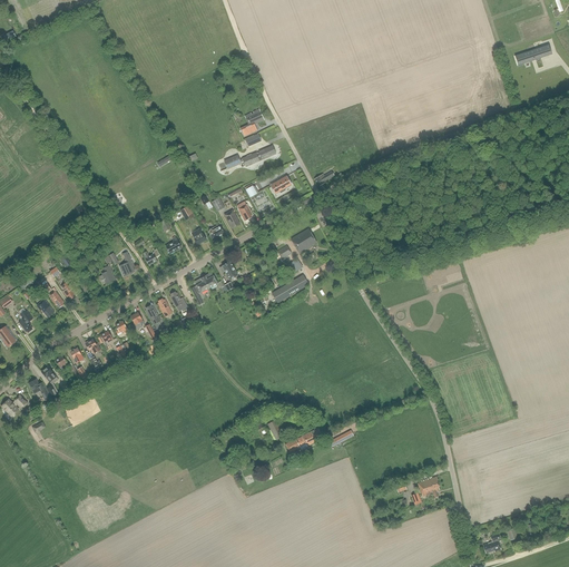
[(17,29),(6,35),(8,38),(18,32),(17,29)]
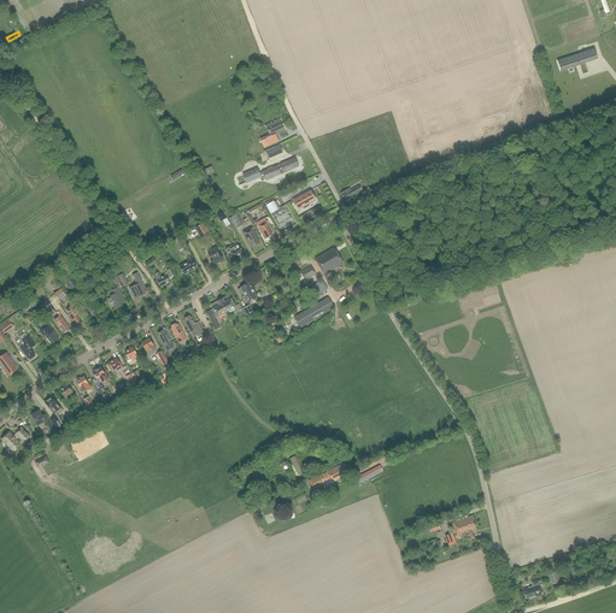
[(587,47),(552,58),(557,69),(591,57),(587,47)]
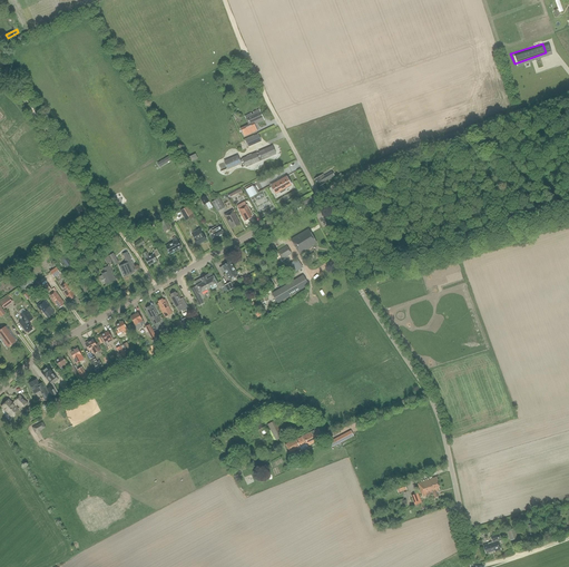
[(244,111),(248,120),(239,125),(244,133),(257,127),(255,120),(264,117),(258,106),(244,111)]
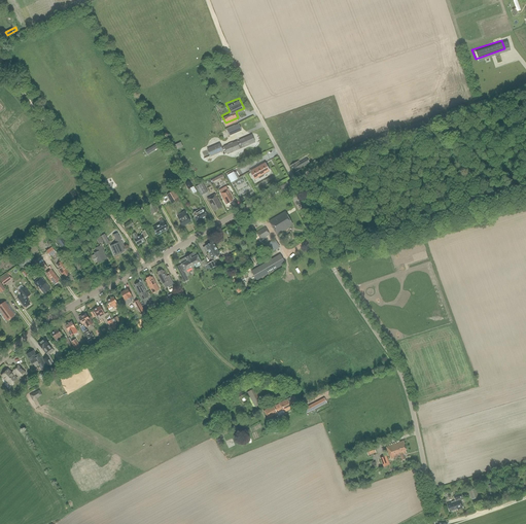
[(250,133),(251,133),(251,132),(238,137),(239,138),(237,139),(237,138),(232,140),(231,139),(226,141),(226,142),(221,144),(221,145),(220,146),(218,141),(207,146),(209,152),(208,152),(208,153),(215,150),(216,151),(219,149),(223,147),(223,146),(224,146),(226,150),(238,145),(237,142),(240,140),(241,143),(253,138),(250,133)]
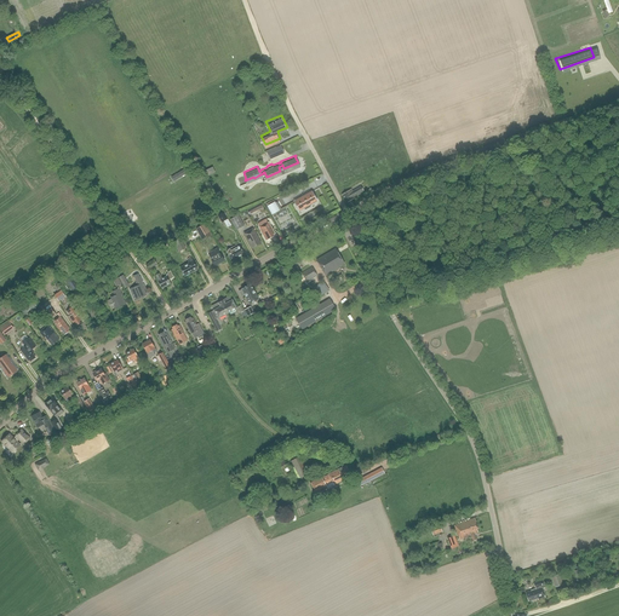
[(349,186),(340,191),(342,194),(343,194),(347,199),(353,195),(351,194),(360,190),(364,188),(361,183),(351,188),(350,186),(349,186)]
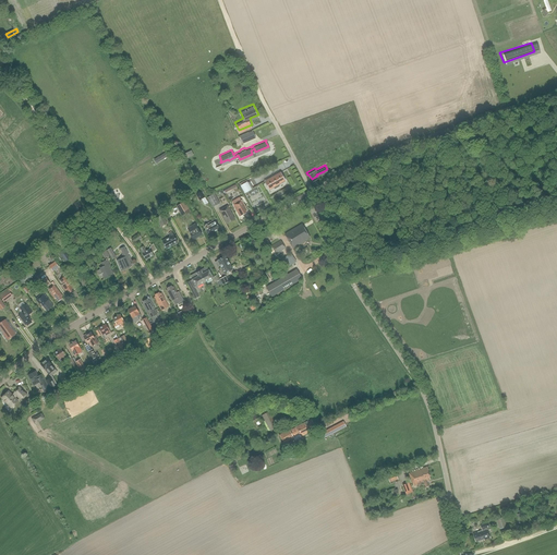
[(277,180),(282,177),(279,171),(265,179),(268,185),(271,183),(274,186),(279,183),(277,180)]
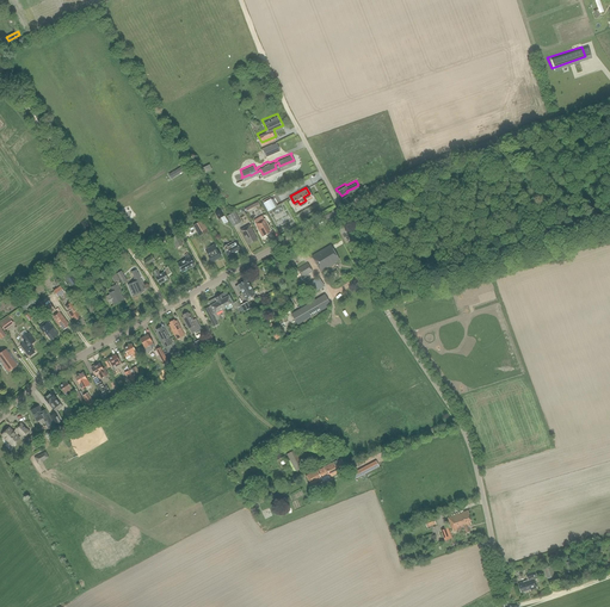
[(269,193),(262,198),(264,200),(263,202),(266,208),(267,208),(275,204),(275,203),(276,202),(272,196),(271,197),(269,193)]
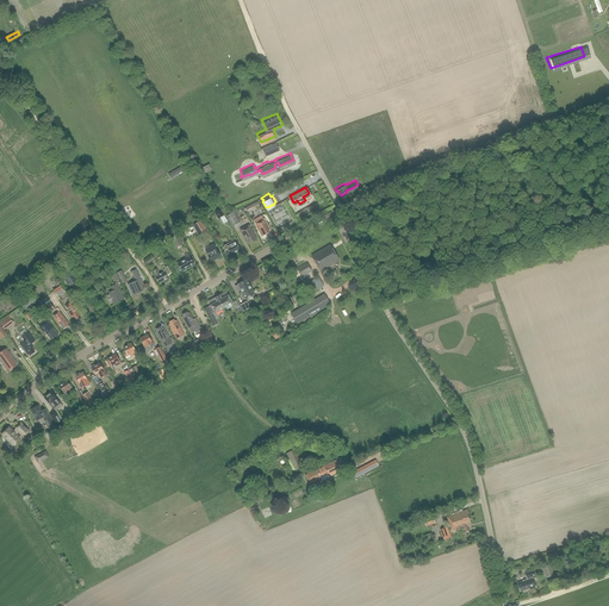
[(260,202),(258,198),(244,205),(247,208),(260,202)]
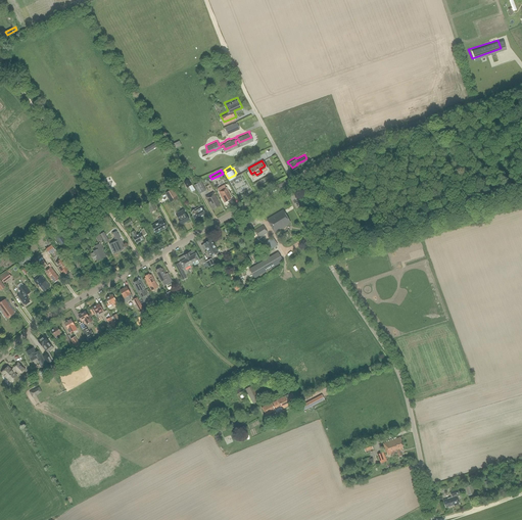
[(192,182),(189,177),(183,180),(186,185),(192,182)]
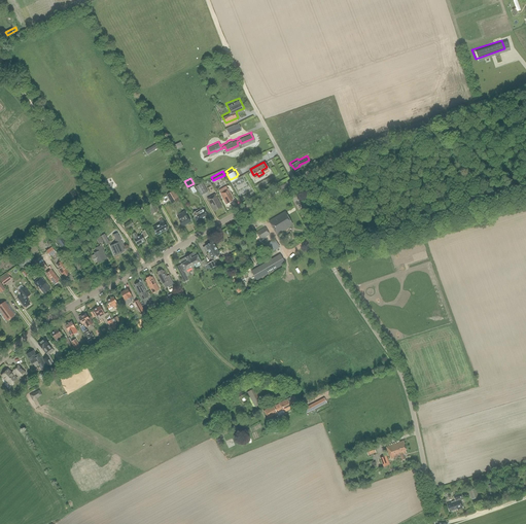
[(207,189),(202,180),(195,184),(200,193),(207,189)]
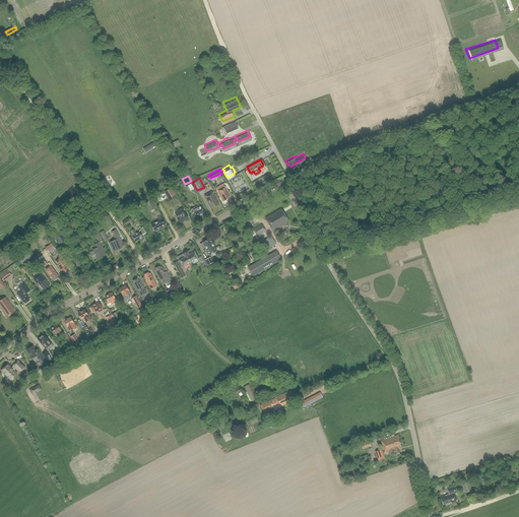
[(229,194),(230,193),(224,184),(216,188),(221,197),(222,199),(230,195),(229,194)]
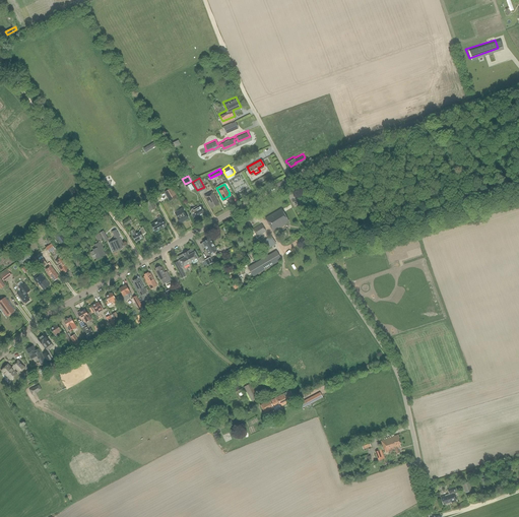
[(173,186),(165,191),(170,199),(177,195),(173,186)]
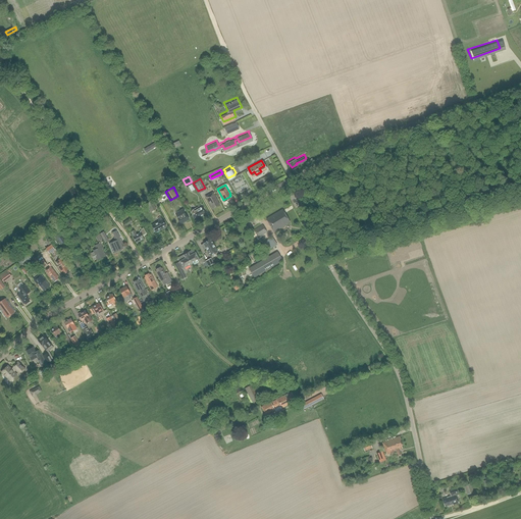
[(211,206),(219,202),(212,190),(205,195),(211,206)]
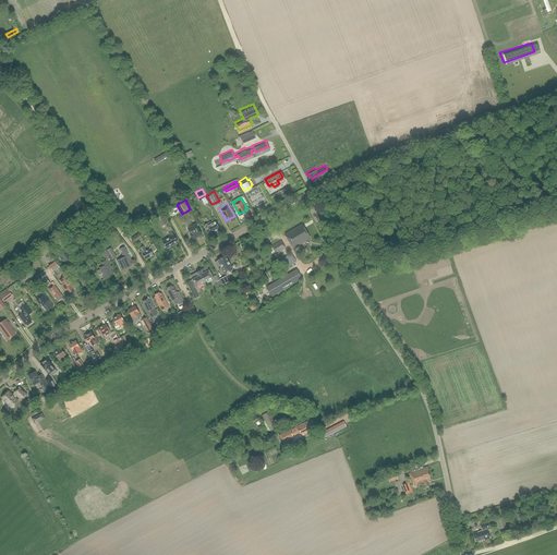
[(162,213),(157,216),(160,224),(167,220),(162,213)]
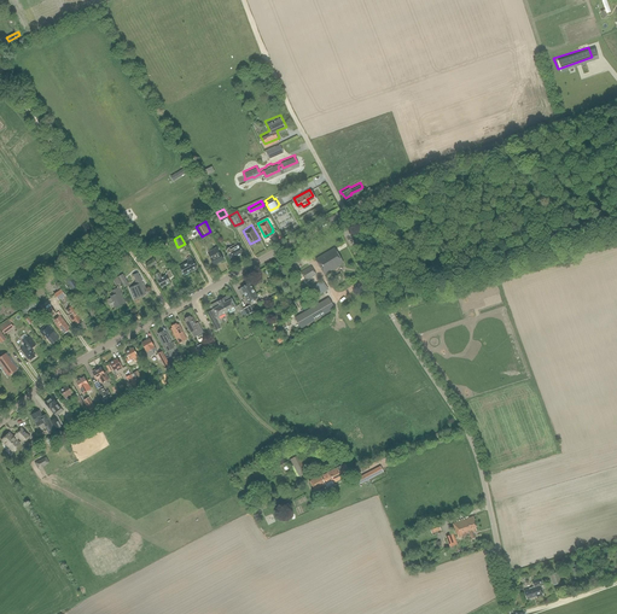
[(226,249),(227,252),(230,256),(232,253),(232,255),(237,252),(237,253),(239,252),(238,251),(242,249),(238,243),(237,244),(236,240),(231,244),(226,246),(226,247),(226,249)]
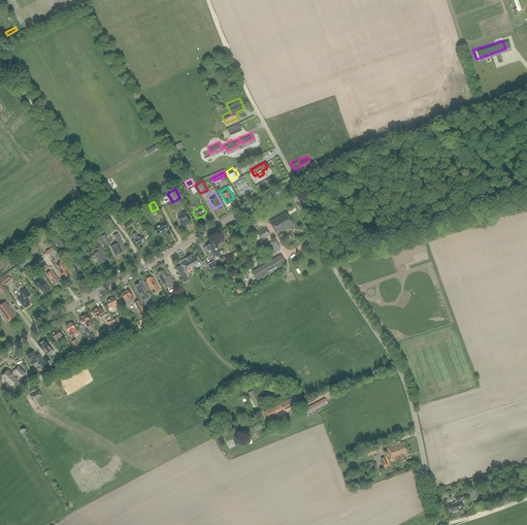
[(276,232),(292,222),(285,208),(268,219),(276,232)]
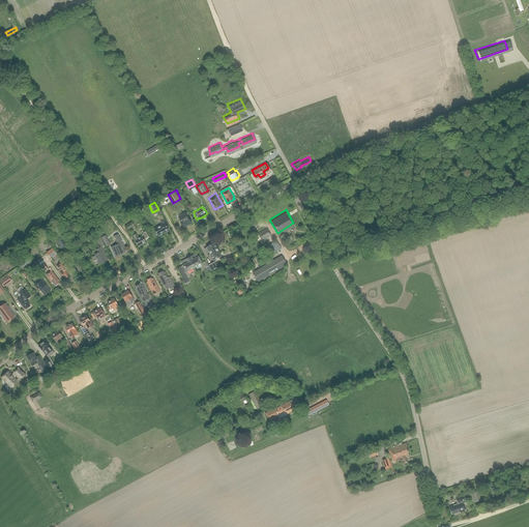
[(177,214),(180,220),(179,221),(182,226),(190,221),(187,215),(184,210),(177,214)]
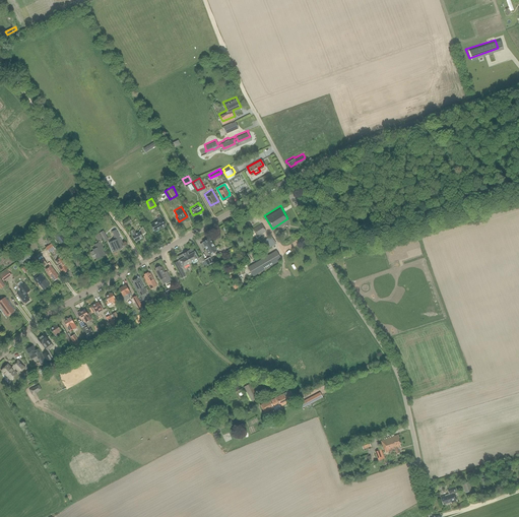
[(122,218),(124,223),(131,219),(129,214),(122,218)]
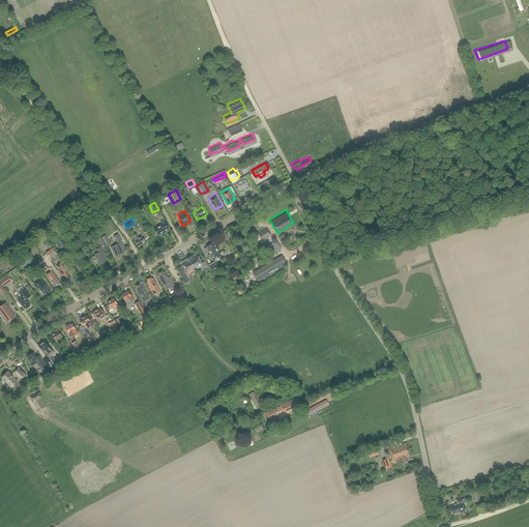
[(157,234),(168,228),(163,218),(159,221),(160,223),(153,227),(157,234)]
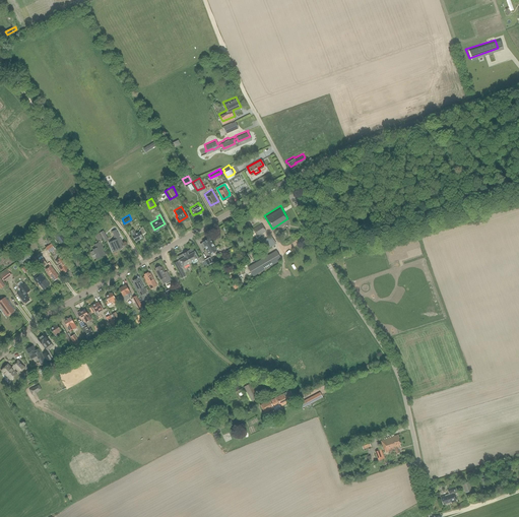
[(261,221),(252,227),(256,235),(265,229),(261,221)]
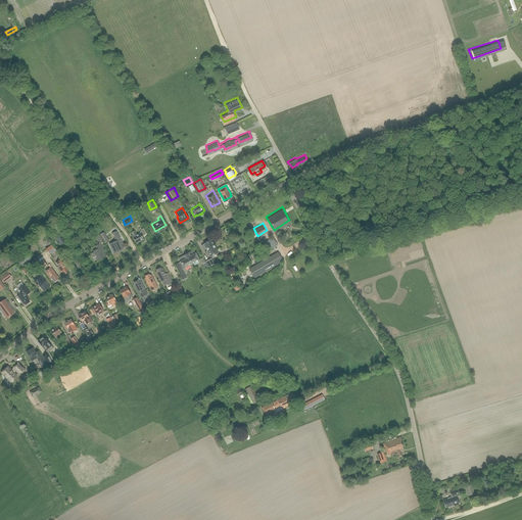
[(116,228),(111,230),(114,235),(113,236),(114,239),(108,241),(112,251),(123,247),(120,241),(122,241),(116,228)]
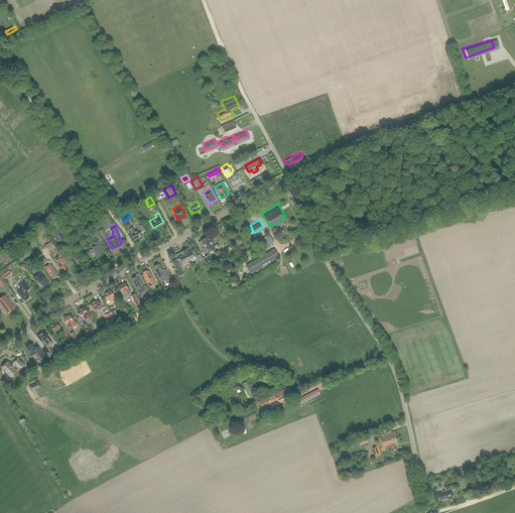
[(133,237),(140,233),(137,227),(134,229),(131,225),(128,226),(130,231),(130,232),(133,237)]
